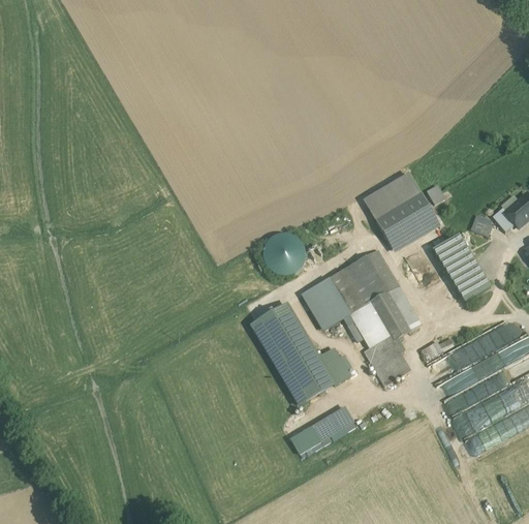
[(408,172),(364,198),(376,219),(421,193),(408,172)]
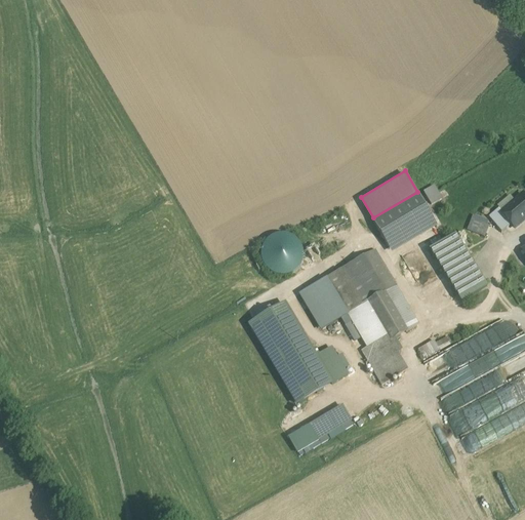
[(434,184),(423,189),(431,200),(441,195),(434,184)]
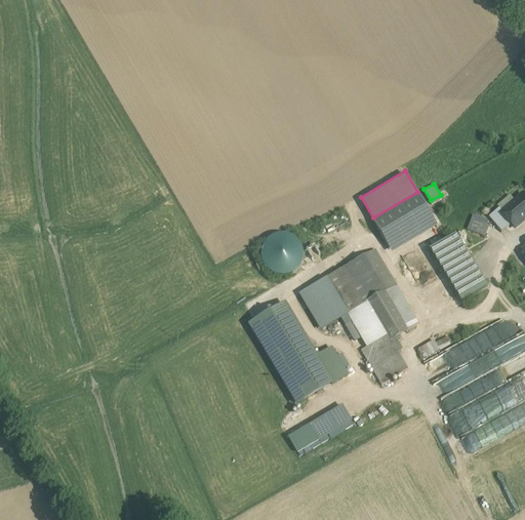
[(501,208),(511,220),(515,224),(524,214),(524,193),(522,191),(501,208)]
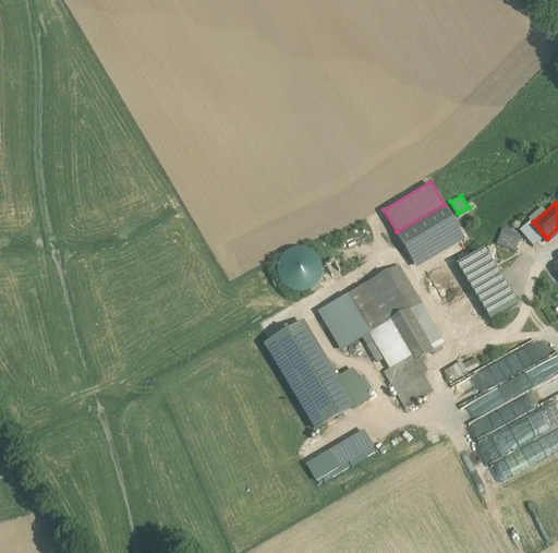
[(444,204),(397,231),(413,260),(460,231),(444,204)]
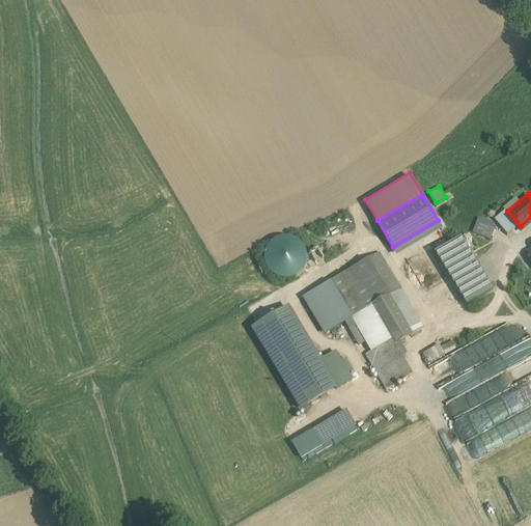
[(507,211),(505,206),(494,216),(507,231),(516,222),(507,211)]
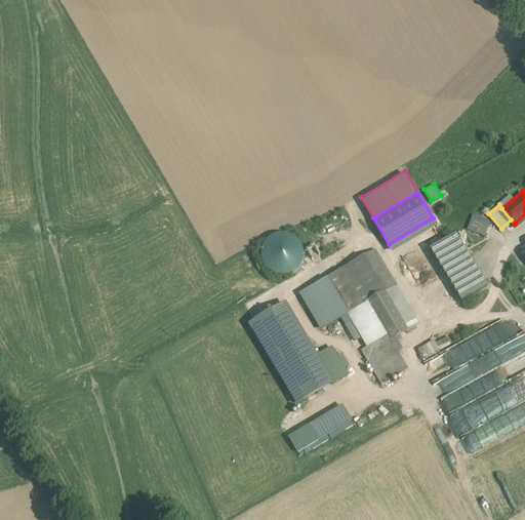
[(488,223),(475,217),(471,227),(484,232),(488,223)]
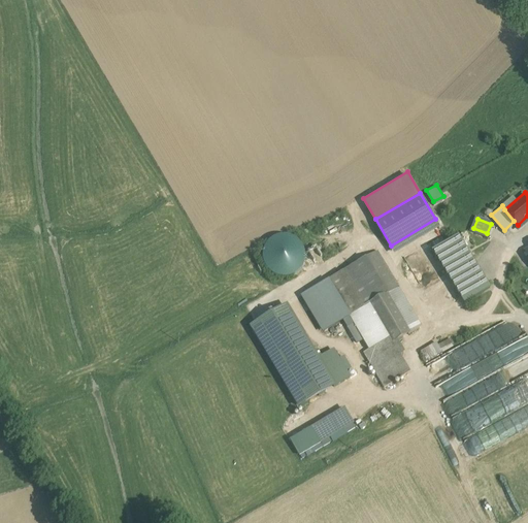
[(270,233),(271,264),(281,263),(281,269),(303,268),(302,232),(270,233)]
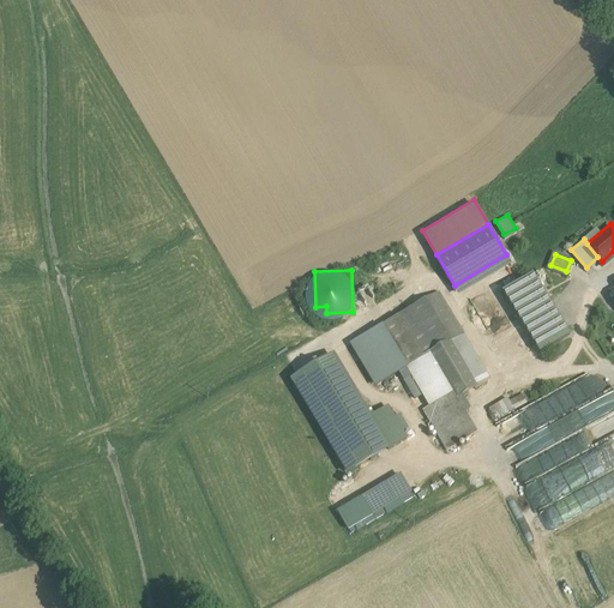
[(531,270),(503,288),(540,350),(569,332),(531,270)]
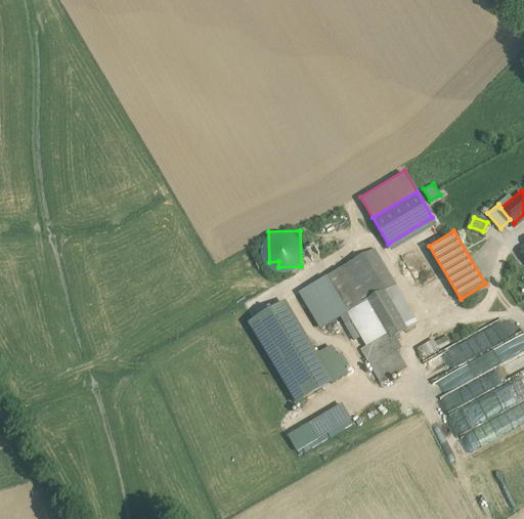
[(411,309),(375,247),(339,267),(360,302),(365,299),(385,332),(388,338),(389,338),(416,321),(409,310),(411,309)]
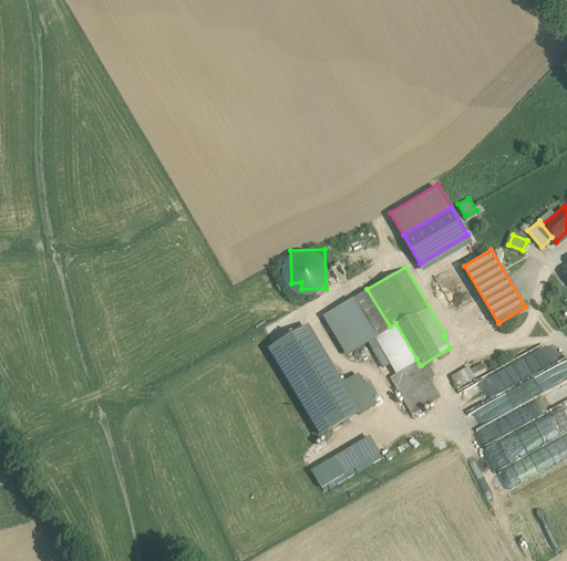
[(395,323),(390,326),(367,289),(352,298),(389,360),(395,371),(416,359),(395,323)]
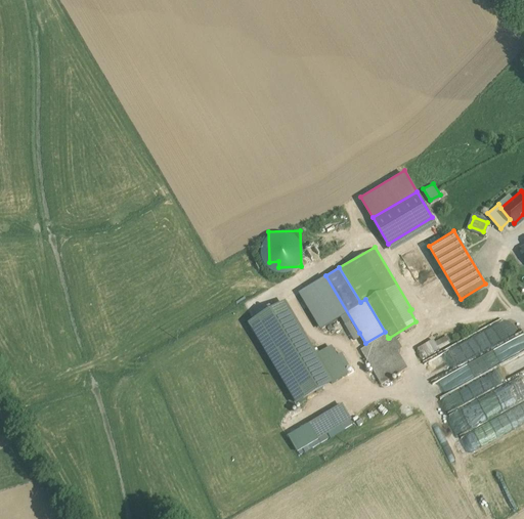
[(325,275),(301,290),(321,325),(340,314),(346,311),(325,275)]
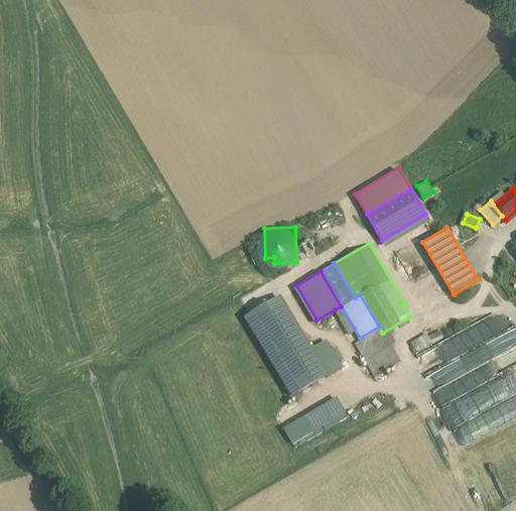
[(279,295),(246,315),(292,394),(327,374),(279,295)]
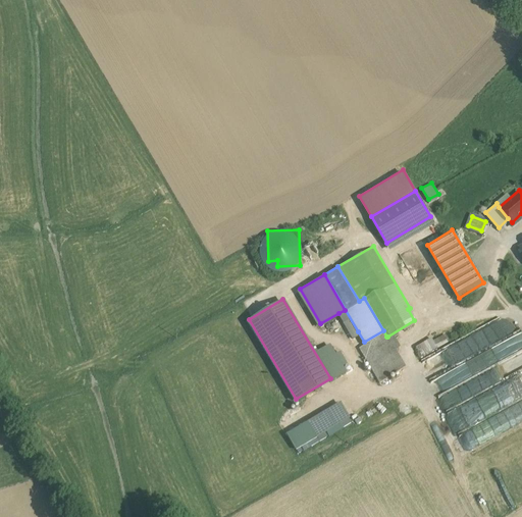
[(358,331),(345,310),(338,313),(352,335),(358,331)]
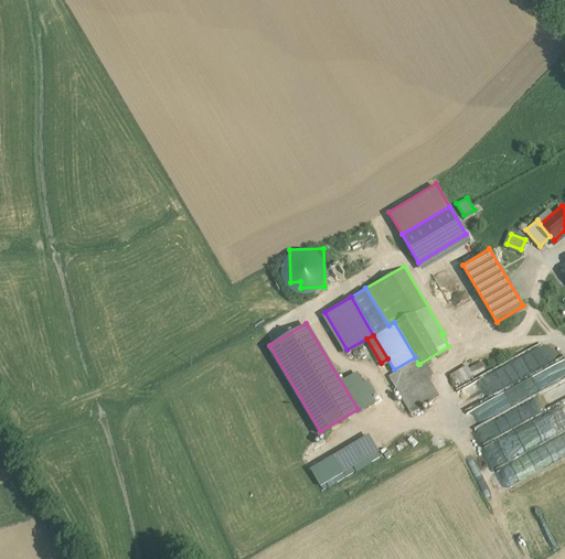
[(394,369),(388,373),(411,411),(437,396),(419,364),(418,364),(415,357),(394,369)]
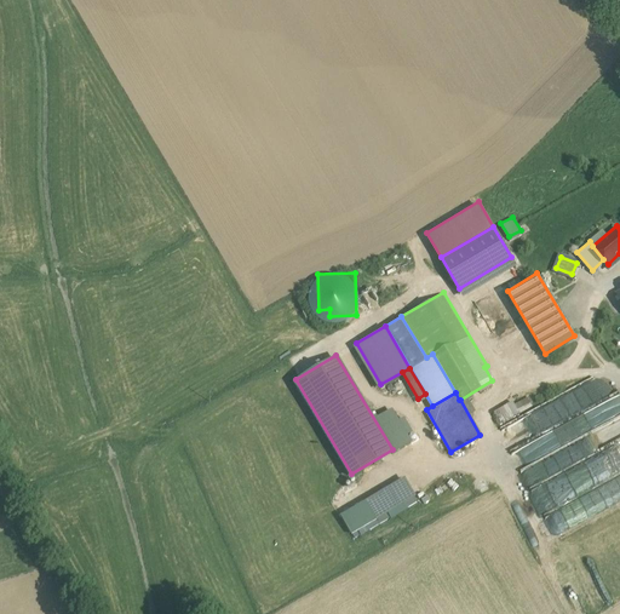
[(511,397),(493,409),(499,419),(517,408),(511,397)]
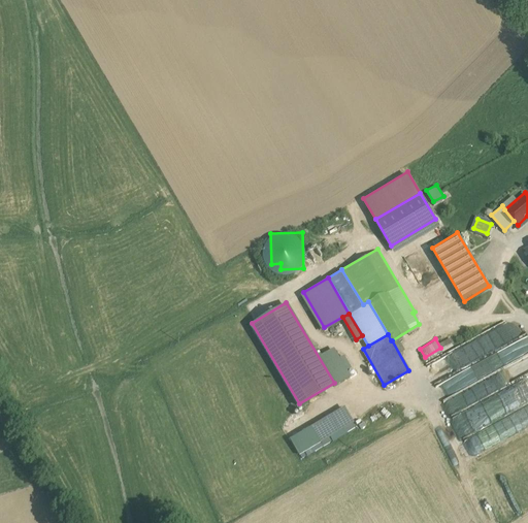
[(456,349),(424,364),(432,381),(468,363),(462,351),(458,353),(456,349)]
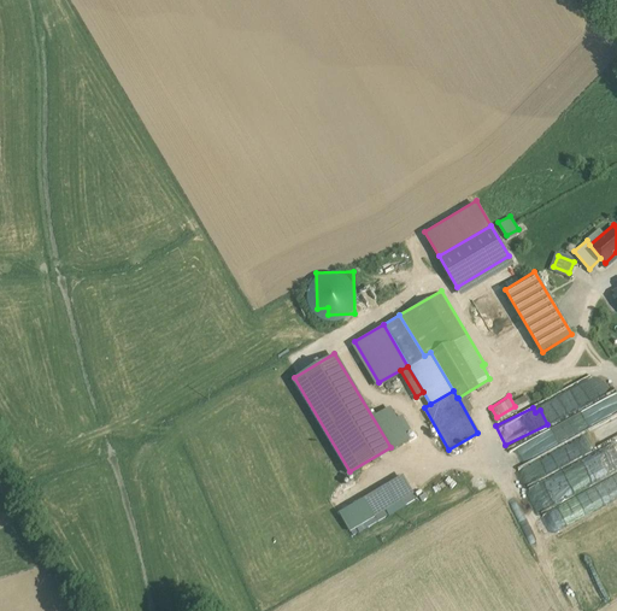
[(406,503),(403,497),(415,491),(405,473),(364,493),(376,517),(406,503)]
